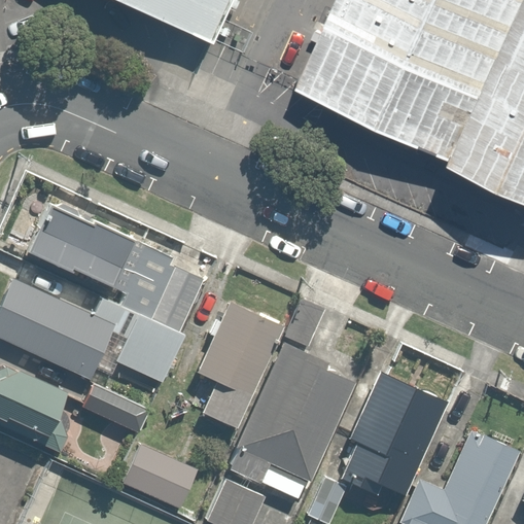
[(78,0),(196,54),(220,0),(78,0)]
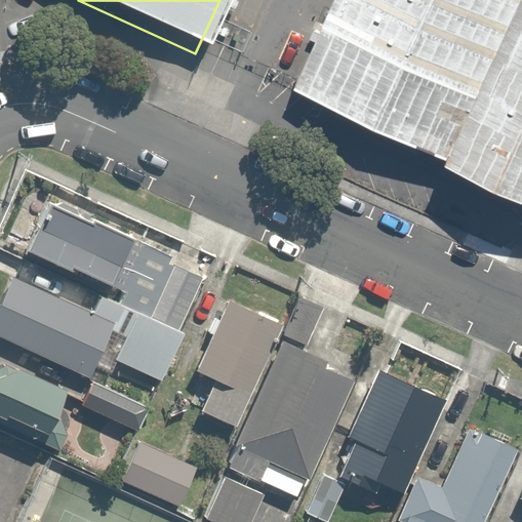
[(521,0),(316,0),(276,88),(521,200),(521,0)]
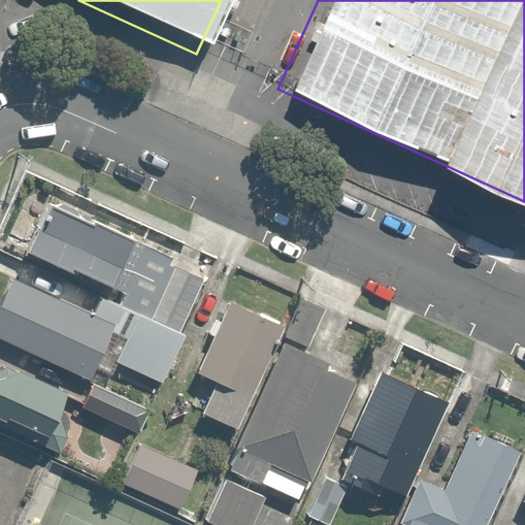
[(127,294),(121,305),(182,333),(205,281),(170,265),(173,257),(135,240),(135,238),(93,219),(91,223),(50,202),(26,251),(72,272),(74,268),(127,294)]
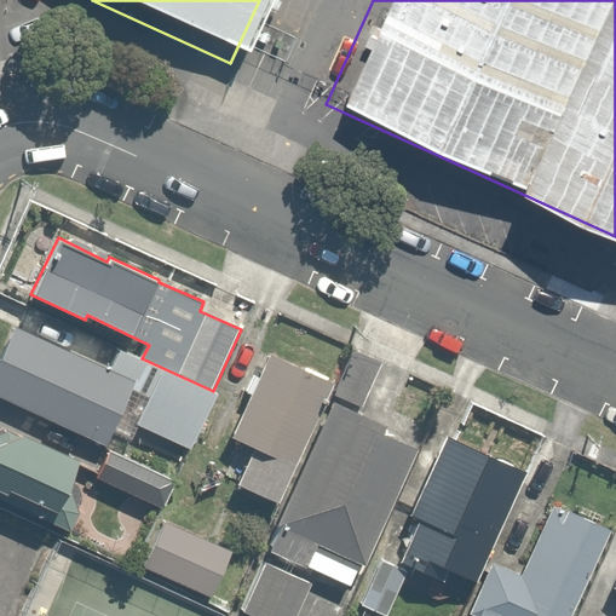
[(111,370),(17,327),(0,361),(0,397),(105,445),(114,431),(133,439),(139,426),(191,449),(217,392),(213,391),(142,358),(120,349),(111,370)]
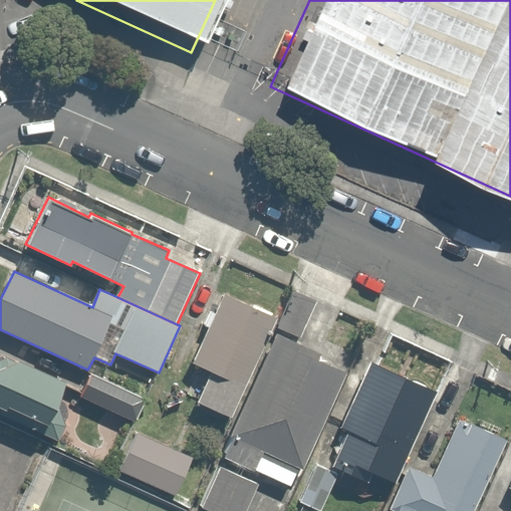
[(317,302),(294,291),(276,328),(300,339),(317,302)]
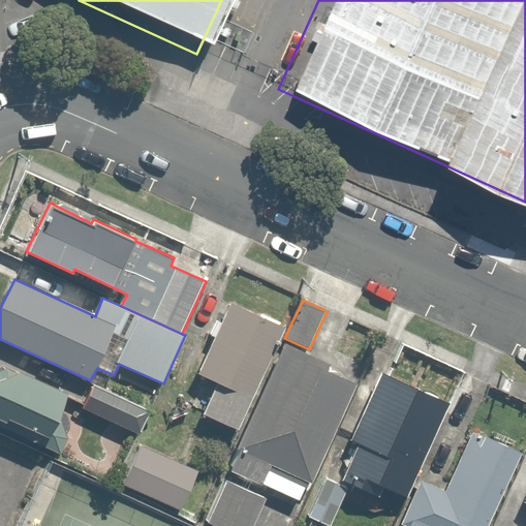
[(239,429),(284,327),(279,325),(280,322),(259,313),(258,315),(229,302),(197,372),(217,381),(203,412),(239,429)]
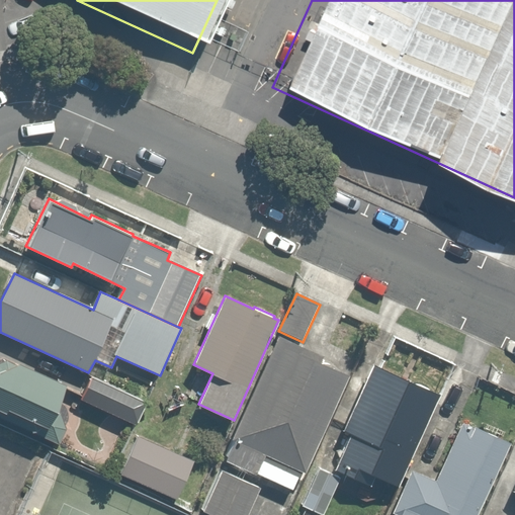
[(304,474),(348,375),(320,362),(322,356),(277,335),(231,438),(234,440),(225,459),(291,490),(301,473),(304,474)]
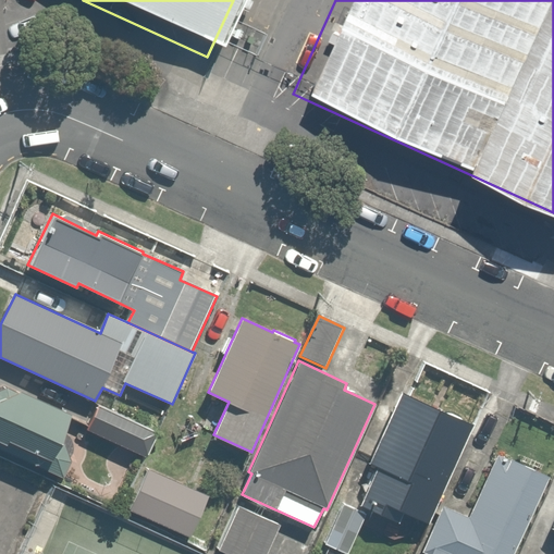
[(0,448),(63,478),(71,460),(64,444),(57,441),(70,411),(20,389),(15,391),(8,386),(0,390),(0,448)]
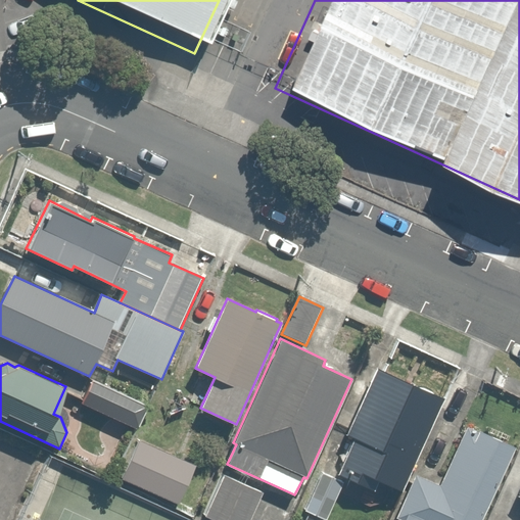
[(352,438),(336,474),(373,491),(378,481),(400,491),(444,398),(376,367),(344,435),(352,438)]
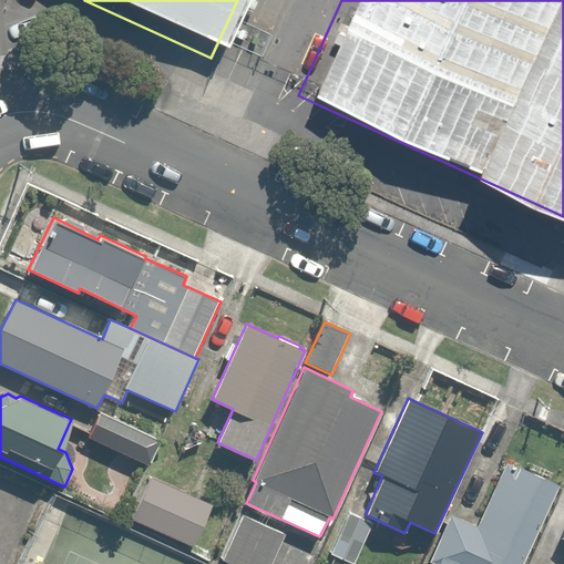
[(162,441),(101,412),(89,438),(151,467),(162,441)]
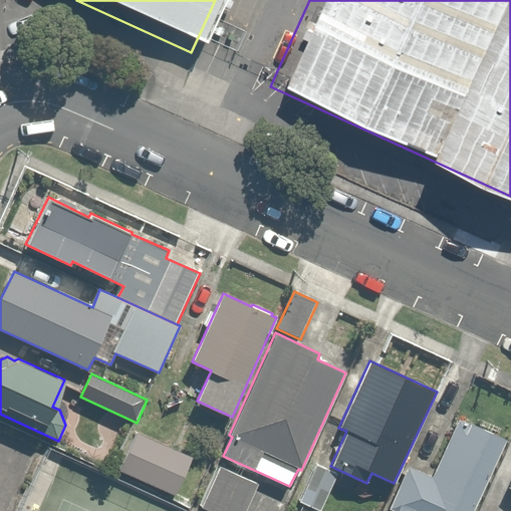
[(472,510),(506,441),(459,420),(433,478),(409,467),(390,510),(472,510)]
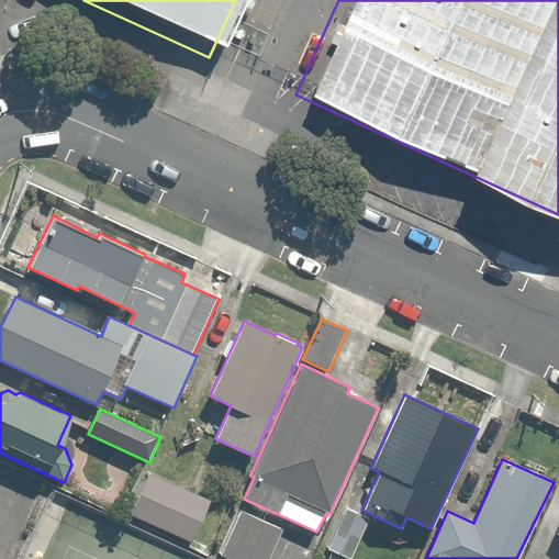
[(151,473),(131,515),(193,543),(212,501),(151,473)]
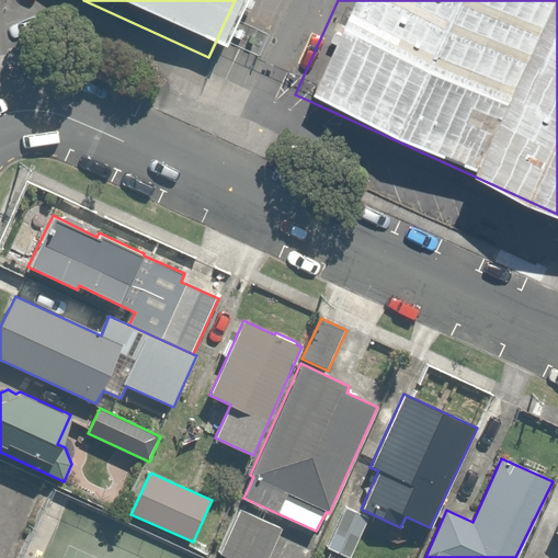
[(268,557),(282,527),(240,509),(220,555),(227,557),(268,557)]
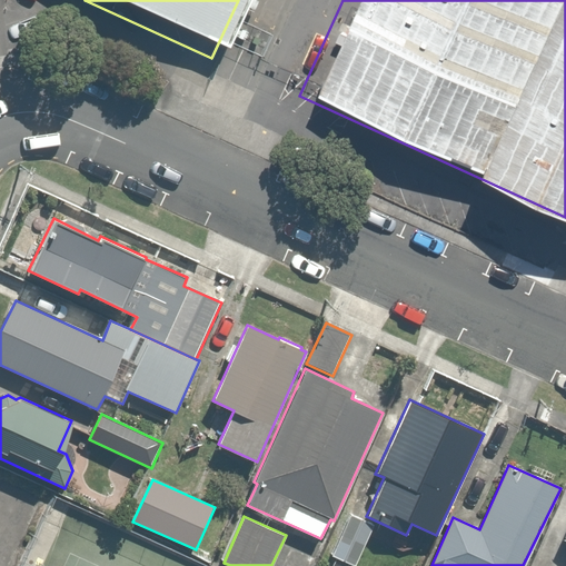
[(375,526),(351,516),(331,557),(347,565),(355,565),(375,526)]
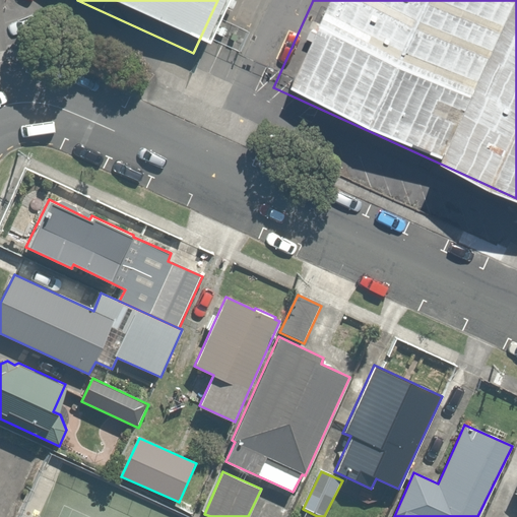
All buildings are outlined.
